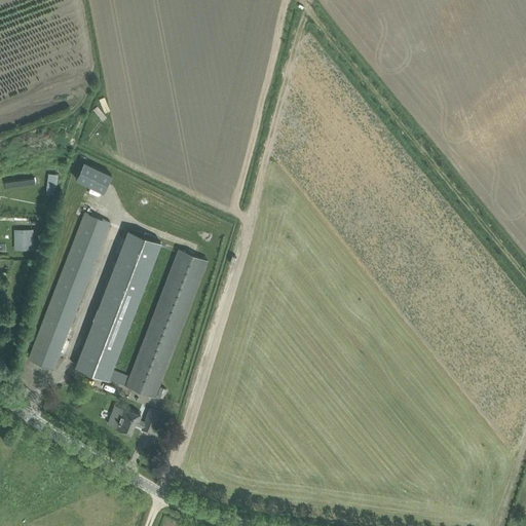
[(103,192),(112,174),(84,160),(75,179),(103,192)]
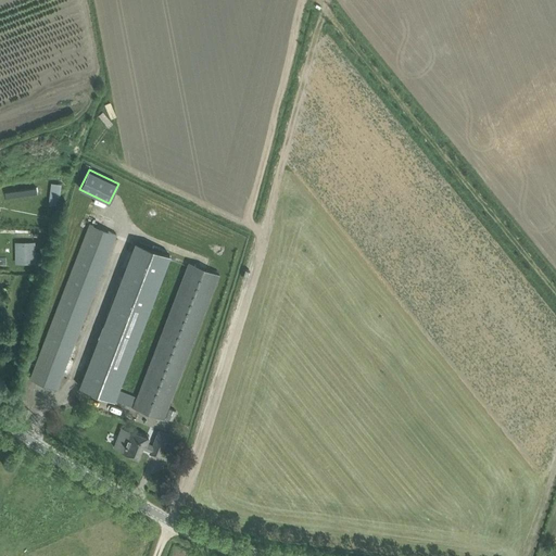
[(50,202),(60,203),(63,184),(53,181),(50,202)]
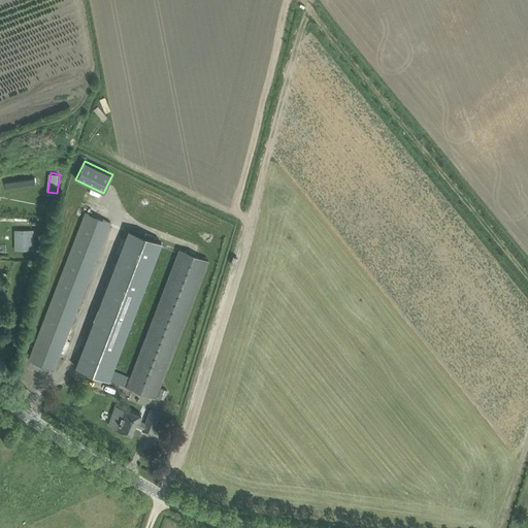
[(33,347),(28,361),(54,370),(61,351),(62,348),(64,342),(110,223),(85,212),(35,341),(33,347)]
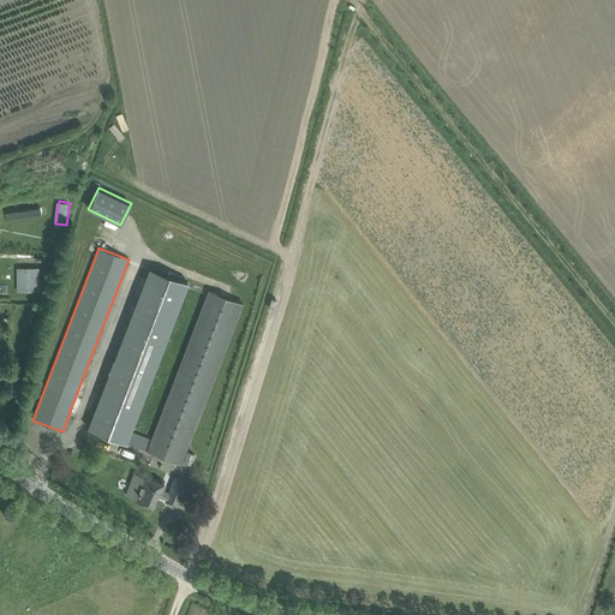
[(18,291),(39,290),(39,266),(17,267),(18,291)]
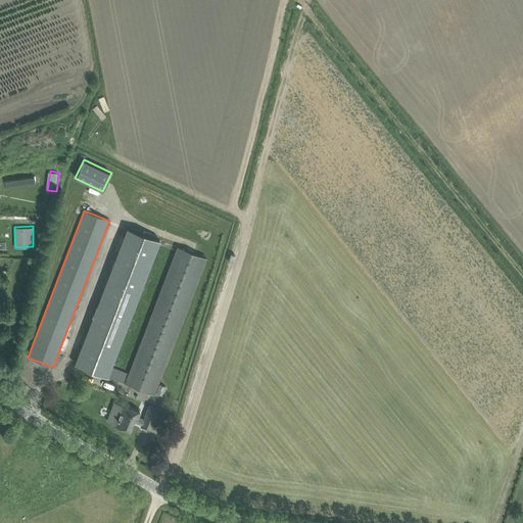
[(126,226),(77,353),(74,363),(105,375),(158,238),(126,226)]
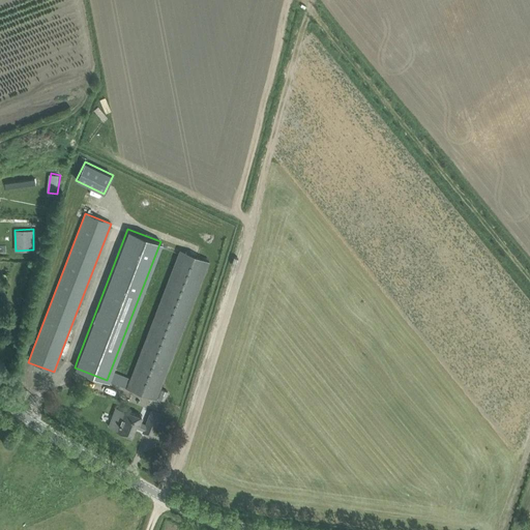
[(180,249),(130,379),(129,380),(122,377),(120,380),(128,383),(126,388),(155,400),(209,261),(180,249)]
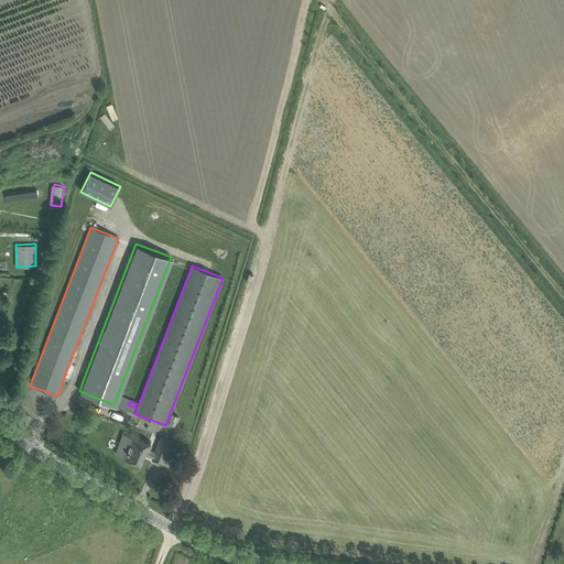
[(172,414),(169,424),(175,426),(179,416),(172,414)]
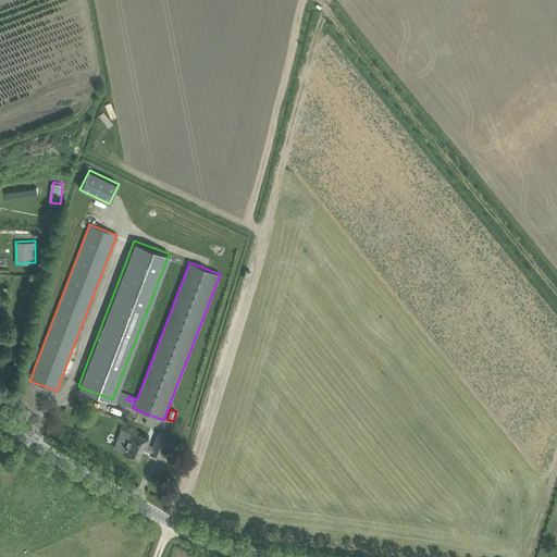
[(123,452),(138,457),(143,445),(146,447),(149,438),(131,431),(123,428),(120,436),(127,440),(123,452)]
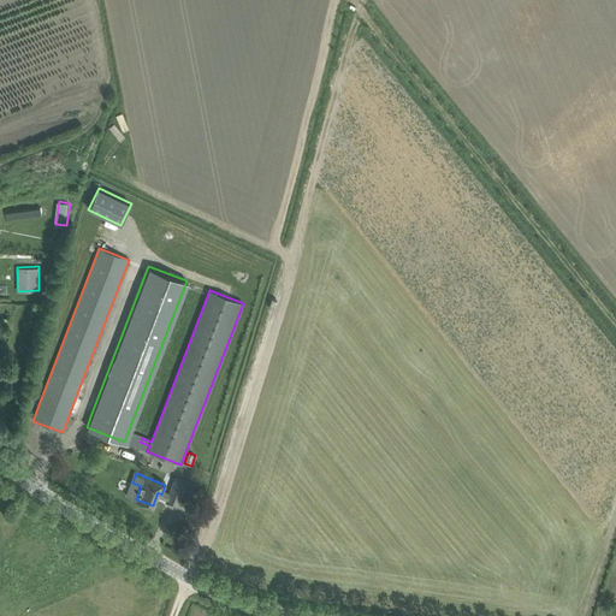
[(170,492),(167,501),(166,502),(175,505),(177,505),(187,481),(184,481),(176,478),(170,492)]
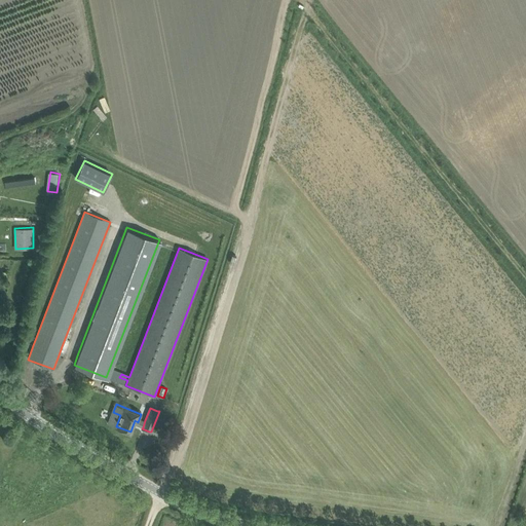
[(172,420),(163,417),(161,421),(170,425),(172,420)]
